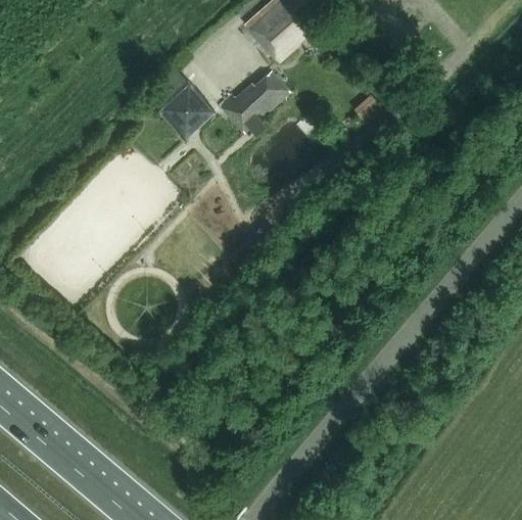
[(277,0),(246,28),(279,63),(318,29),(306,16),(323,2),(321,0),(277,0)]
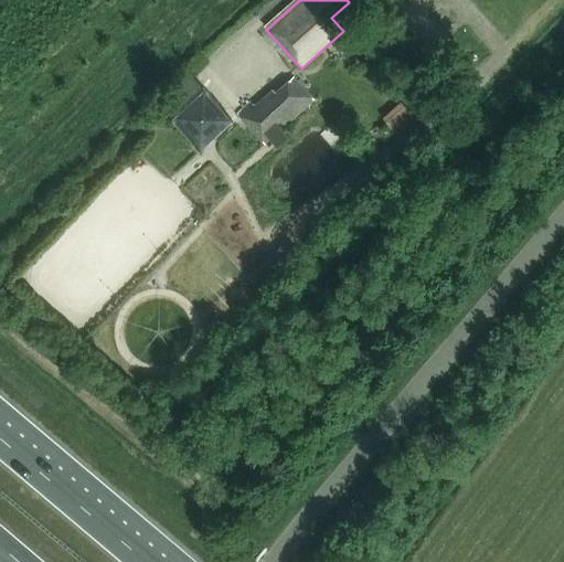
[(360,64),(371,65),(372,56),(360,55),(360,64)]
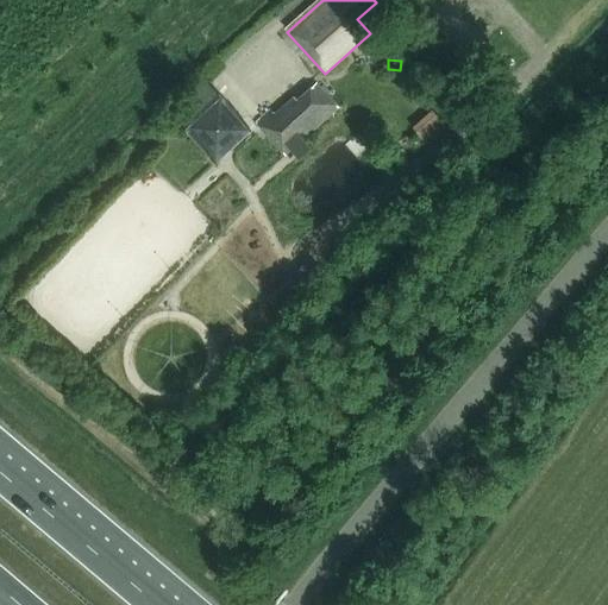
[(204,84),(168,118),(181,132),(217,99),(204,84)]
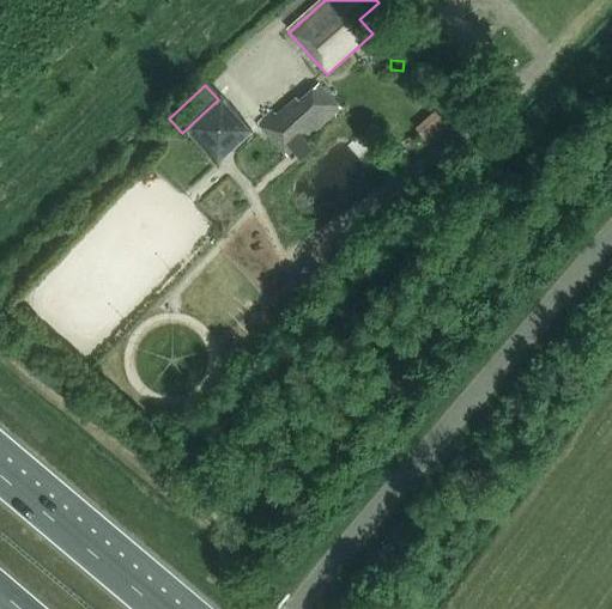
[(286,157),(341,108),(321,86),(301,104),(297,99),(277,117),(273,113),(258,126),(286,157)]
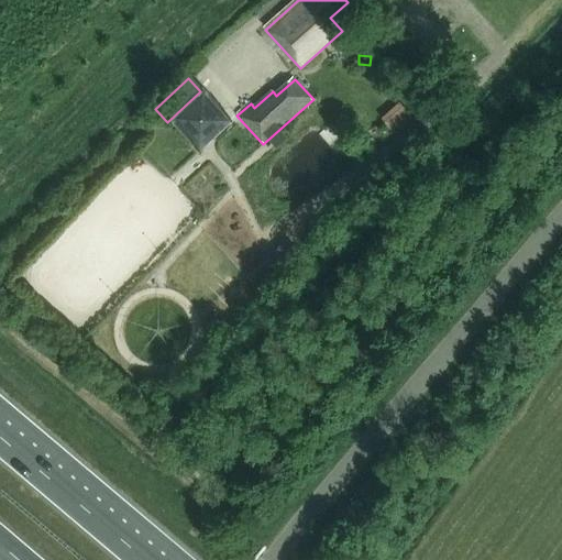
[(379,119),(394,134),(412,118),(399,102),(379,119)]
